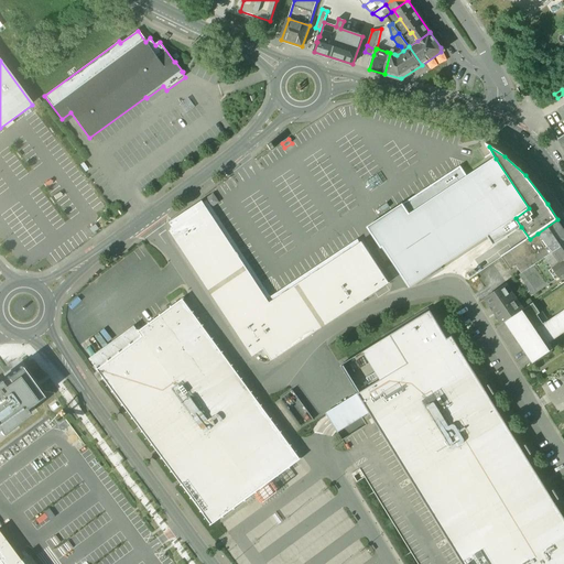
[(461,167),(369,227),(409,289),(500,228),(506,237),(521,227),(516,218),(529,208),(496,159),(467,177),(461,167)]
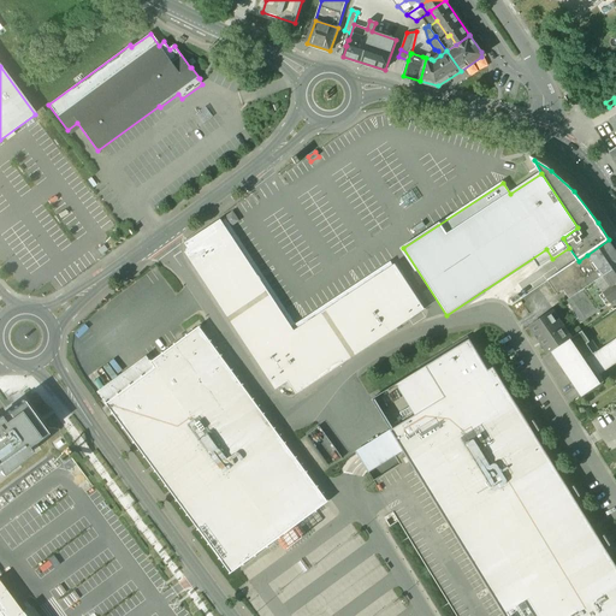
[(291,326),(220,220),(185,244),(189,250),(185,253),(277,391),(288,383),(296,396),(425,311),(395,266),(294,332),(291,326)]
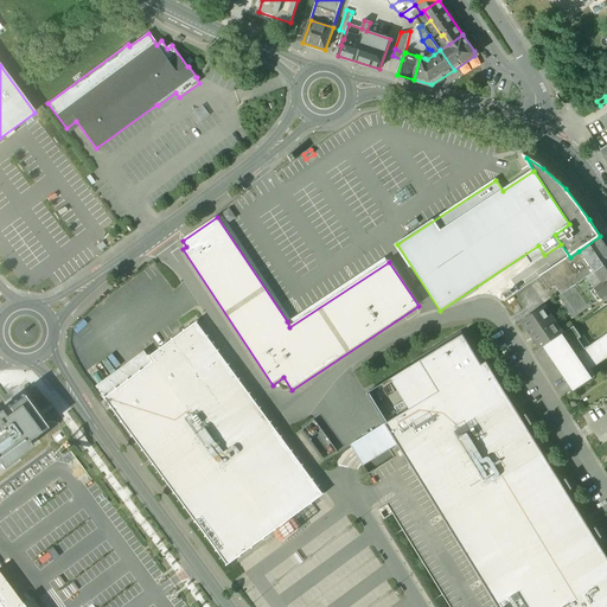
[(606,247),(600,236),(579,251),(590,267),(594,272),(606,262),(606,247)]
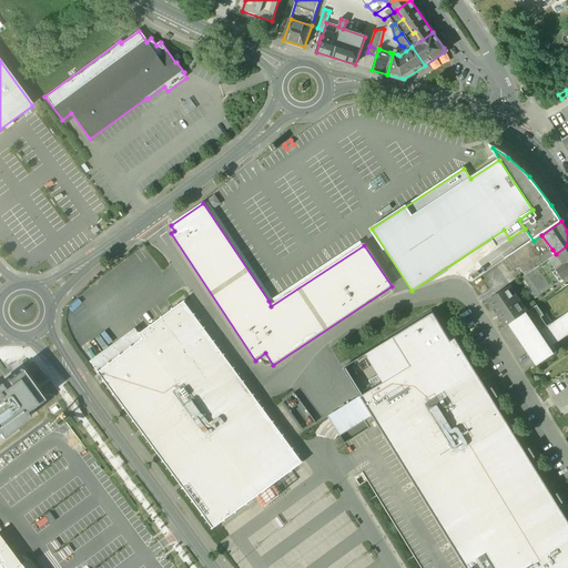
[(93,235),(99,231),(95,226),(90,230),(93,235)]
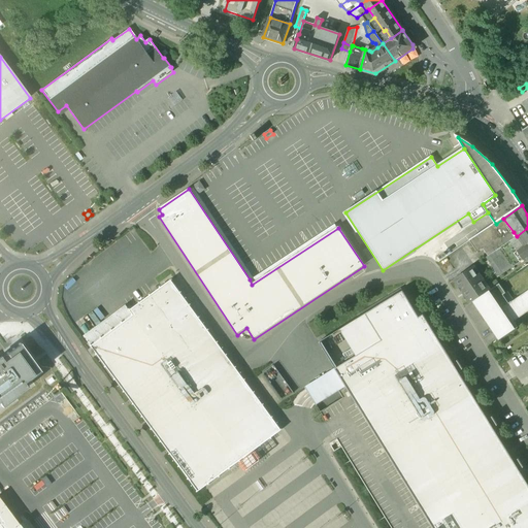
[(496,224),(494,225),(503,239),(505,238),(514,232),(503,219),(496,224)]
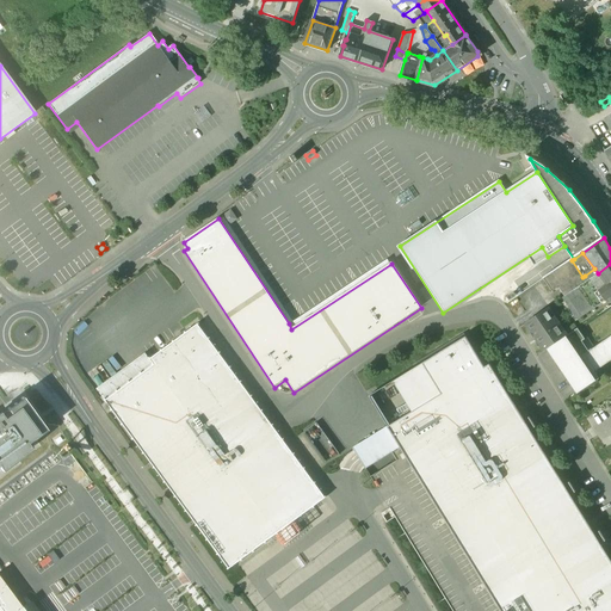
[(572,260),(554,272),(562,285),(559,289),(565,297),(588,281),(585,276),(582,277),(572,260)]
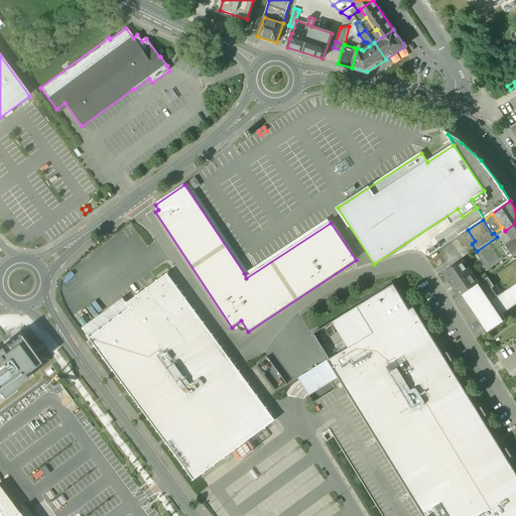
[(507,239),(503,234),(515,225),(515,223),(505,231),(497,237),(477,251),(475,252),(488,270),(515,251),(515,247),(509,237),(507,239)]
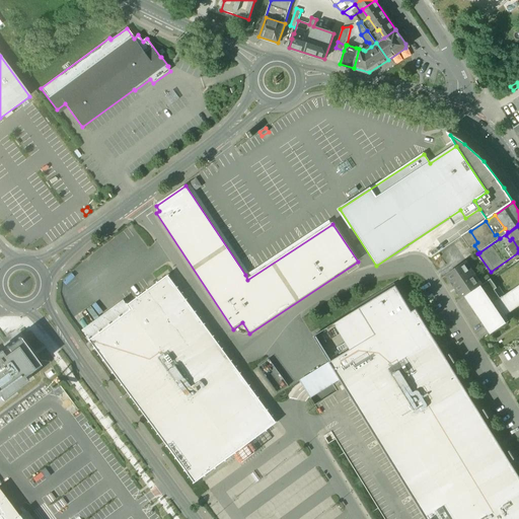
[(518,226),(506,235),(510,240),(512,238),(518,248),(518,226)]
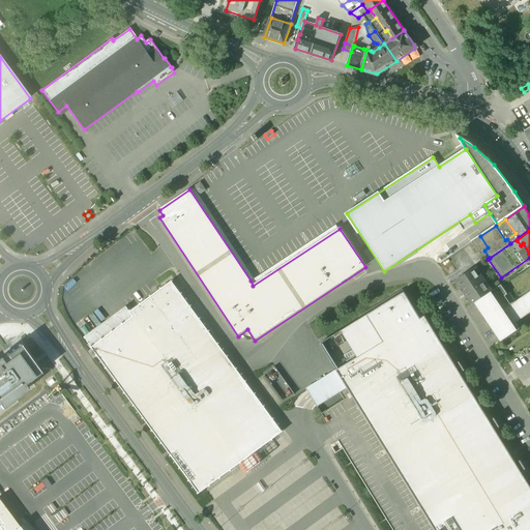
[(516,233),(507,239),(510,243),(519,237),(516,233)]
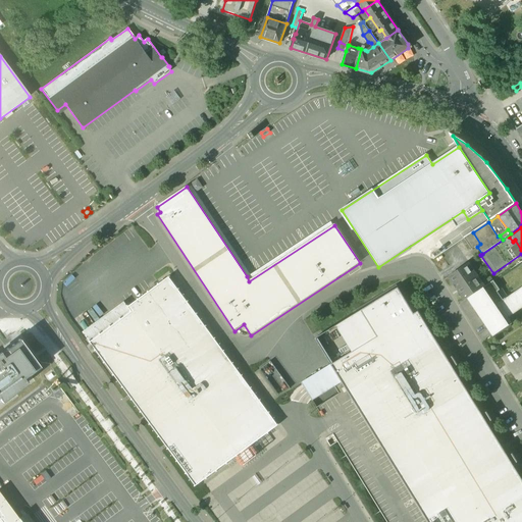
[(473,232),(464,239),(472,250),(477,247),(480,244),(473,232)]
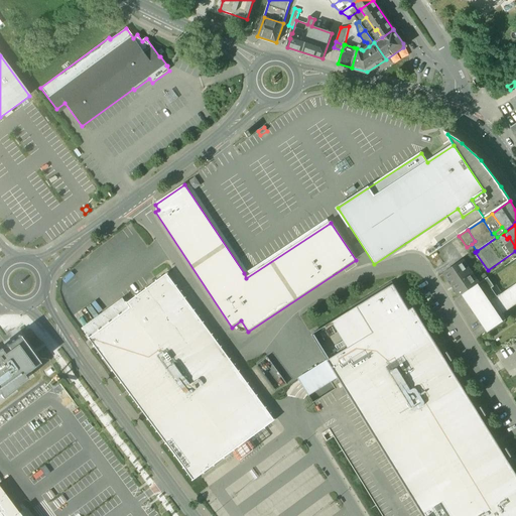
[(467,269),(461,261),(444,272),(449,279),(447,280),(452,286),(454,284),(461,295),(462,295),(477,285),(467,269)]
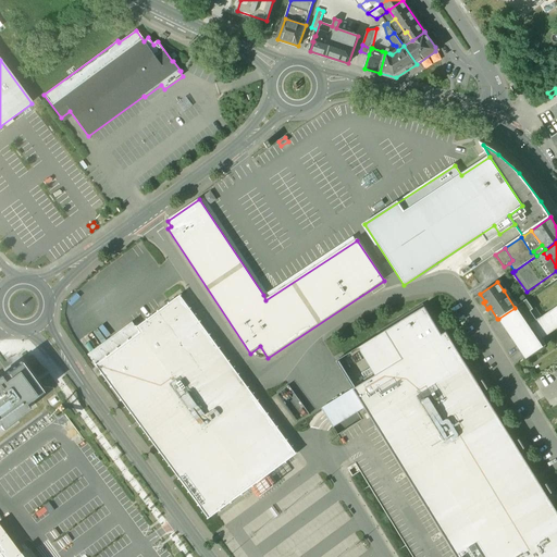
[(181,295),(137,327),(140,332),(96,364),(209,518),(254,485),(260,495),(267,490),(274,484),(268,475),(297,454),(181,295)]
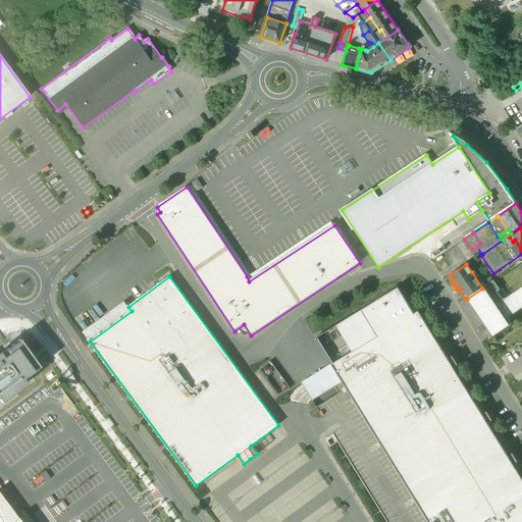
[(493,280),(482,289),(508,326),(512,324),(507,317),(498,304),(506,299),(505,298),(503,300),(498,292),(500,291),(493,280)]
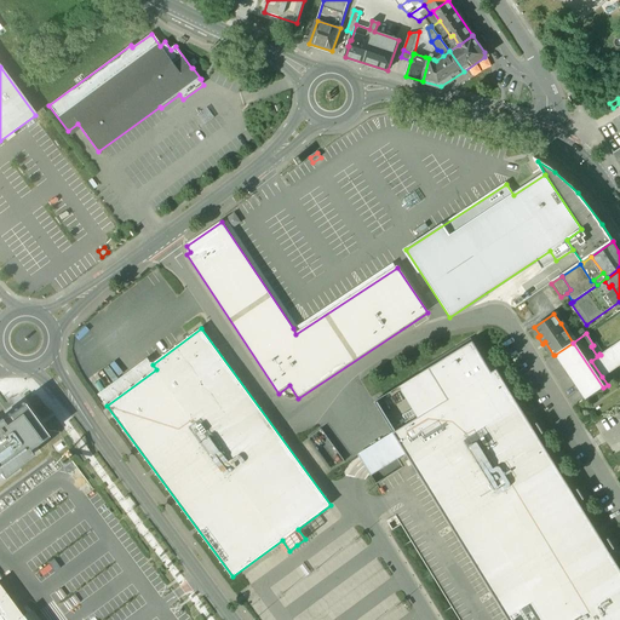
[(472,342),(400,386),(419,418),(359,455),(371,475),(406,453),(507,619),(619,619),(619,568),(497,369),(492,372),(472,342)]
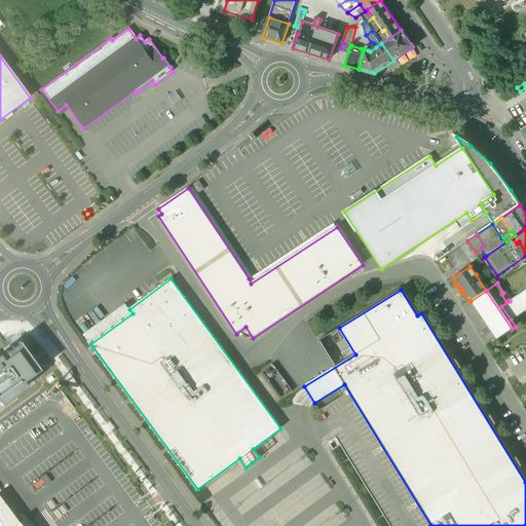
[(525,290),(510,301),(501,306),(511,320),(525,309),(525,290)]
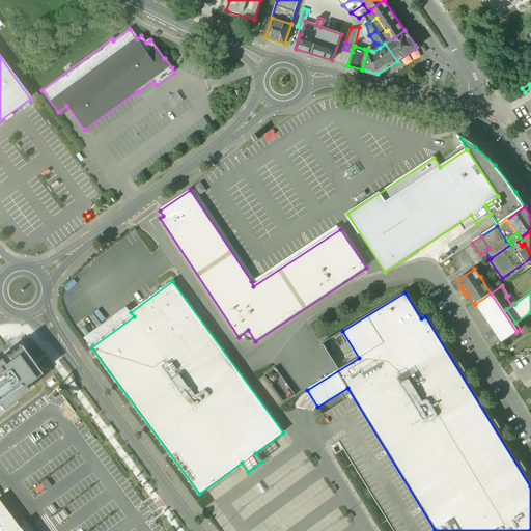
[(491,294),(475,304),(497,336),(498,335),(503,341),(516,332),(491,294)]
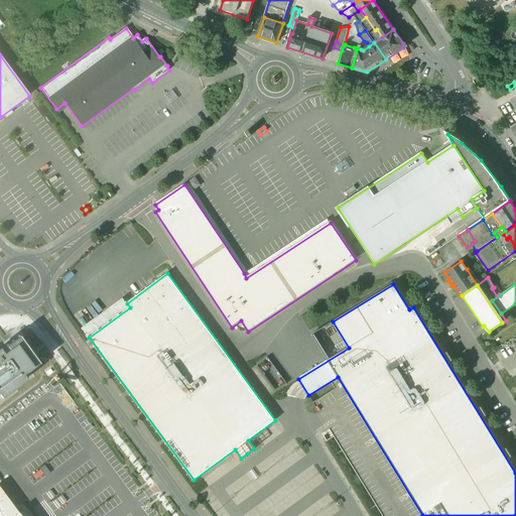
[(92,303),(81,311),(85,315),(89,321),(99,314),(92,303)]
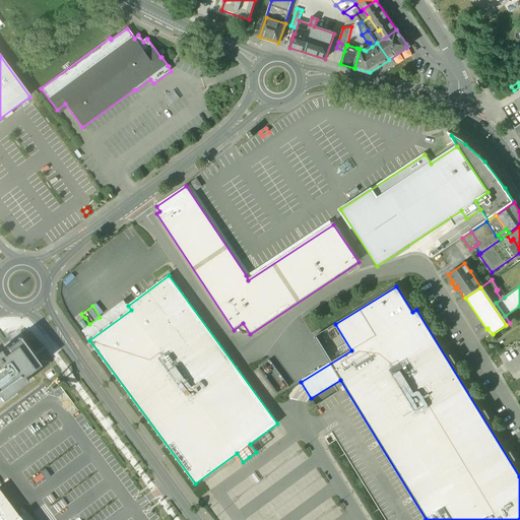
[(27,378),(42,367),(19,337),(0,352),(0,405),(30,382),(27,378)]
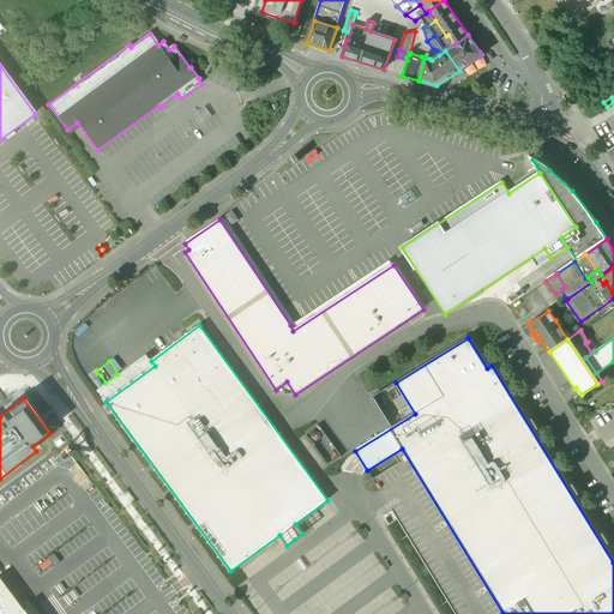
[(321,423),(307,432),(327,465),(342,457),(321,423)]
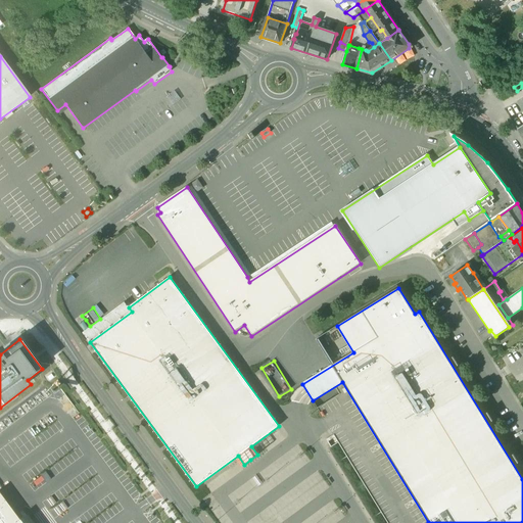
[(514,453),(511,455),(516,464),(519,462),(514,453)]
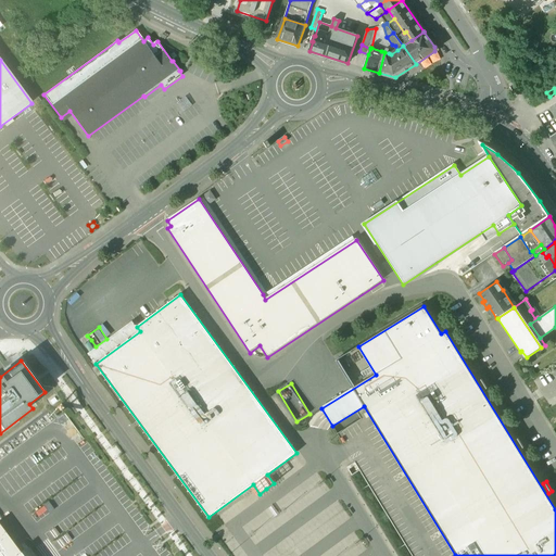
[(0,525),(0,555),(23,555),(17,548),(0,525)]
